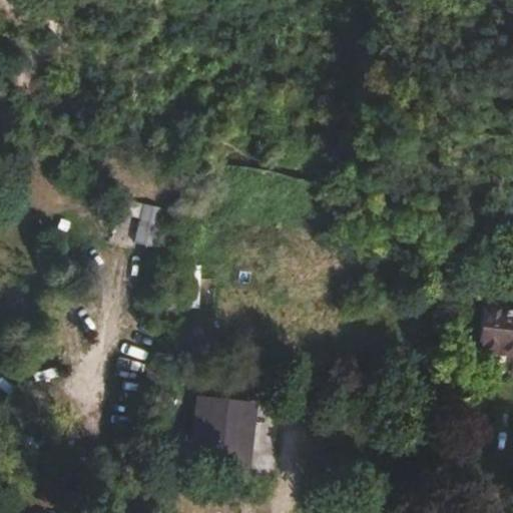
[(139,204),(134,250),(157,253),(162,206),(139,204)]
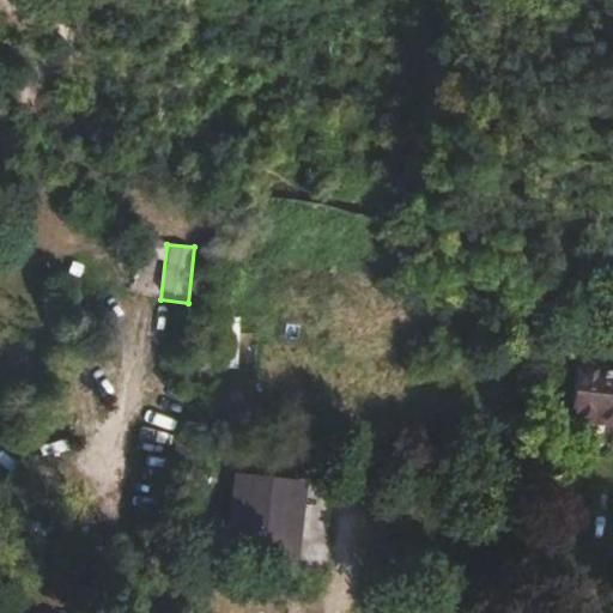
[(220,371),(237,371),(240,317),(222,317),(220,371)]
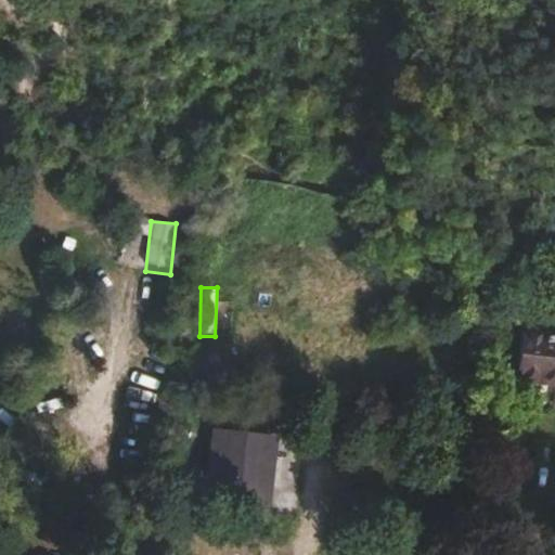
[(554,338),(521,335),(517,378),(554,383),(554,338)]
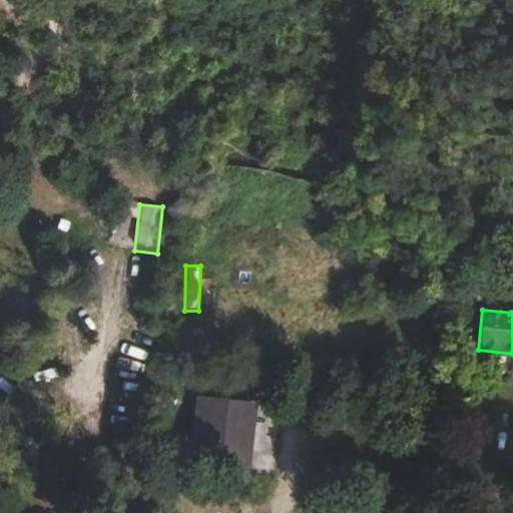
[(255,402),(194,396),(188,461),(250,467),(255,402)]
